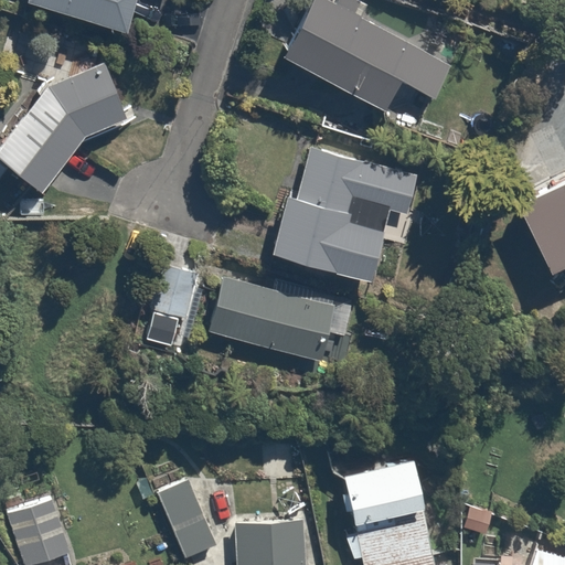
[(35,0),(128,31),(137,0),(35,0)]
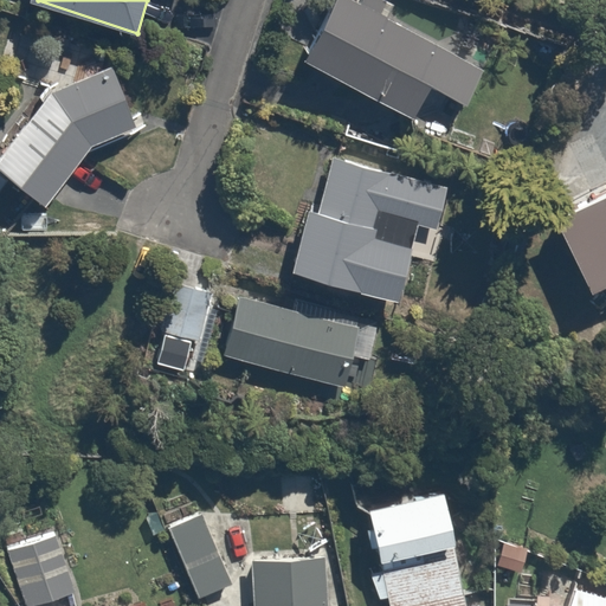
[(369,0),(337,0),(307,56),(414,117),(433,84),(465,103),(487,68),(369,0)]
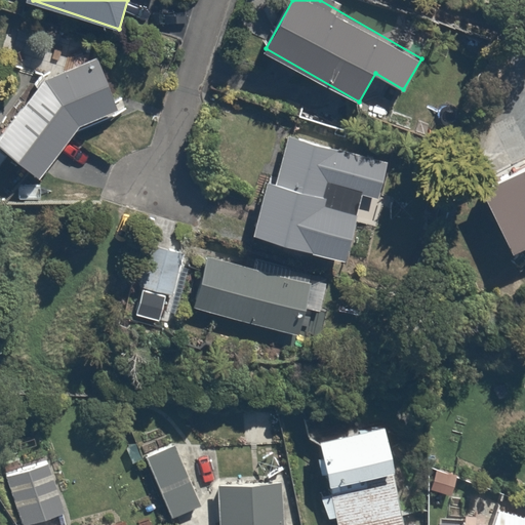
[(43,81),(0,134),(0,140),(43,175),(78,132),(125,111),(99,55),(43,81)]
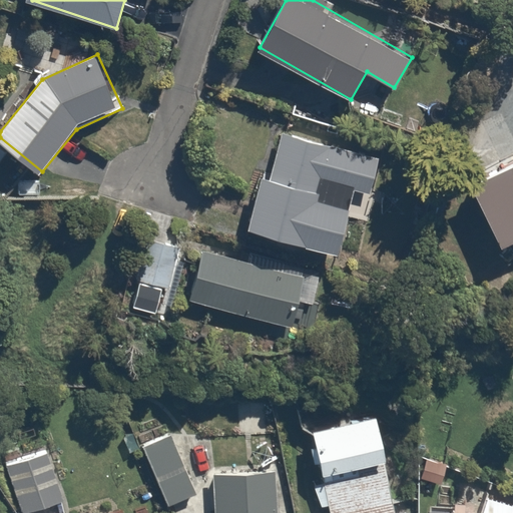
[(263,175),(248,224),(341,251),(359,189),(375,194),(386,159),(283,129),(269,177),(263,175)]
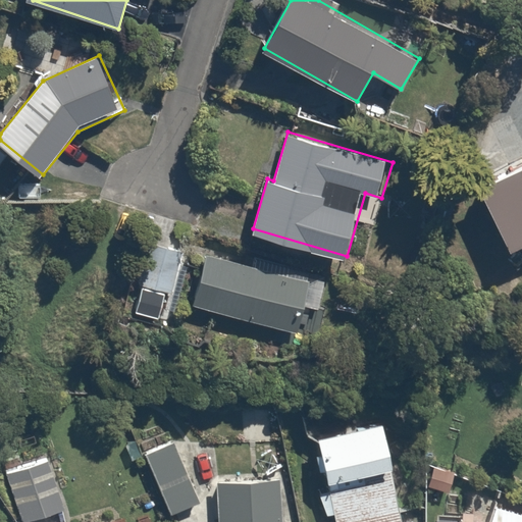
[(521,167),(483,188),(515,248),(521,244),(521,167)]
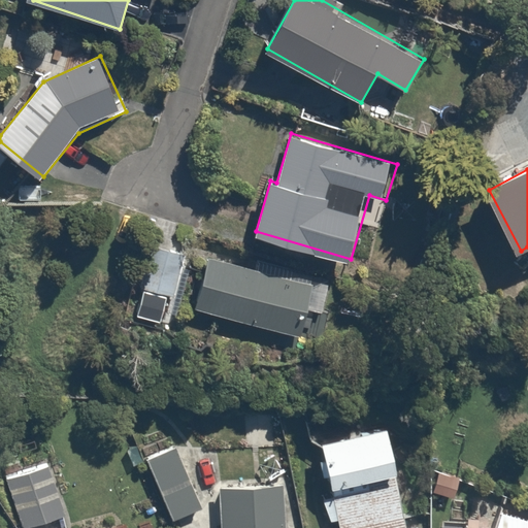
[(195,307),(300,337),(307,310),(326,316),(336,281),(258,258),(255,268),(210,255),(195,307)]
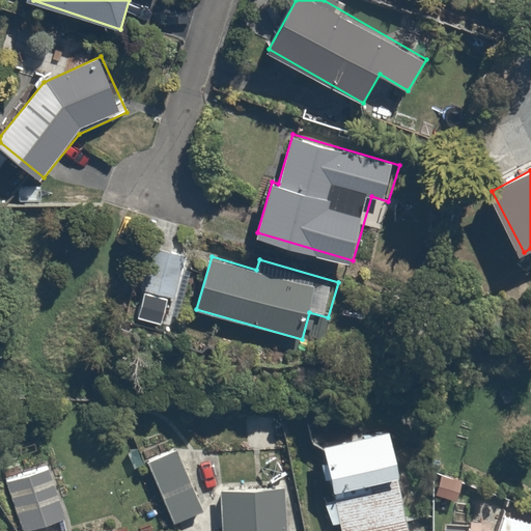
[(143,271),(139,289),(175,296),(178,277),(143,271)]
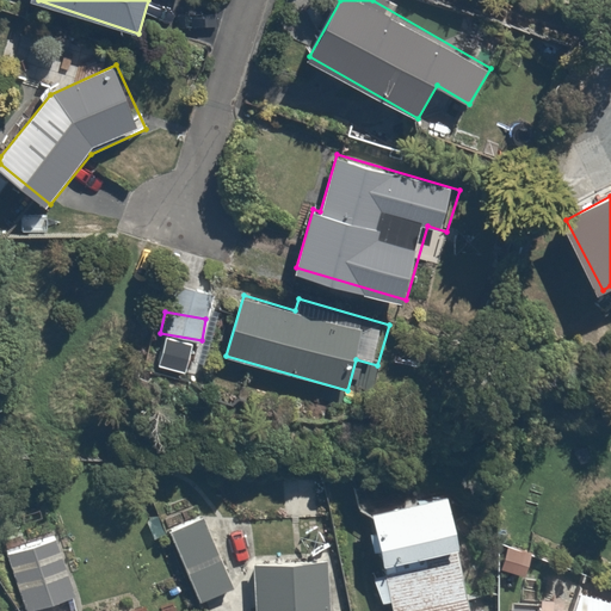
[(374,512),(387,565),(468,545),(455,493),(374,512)]
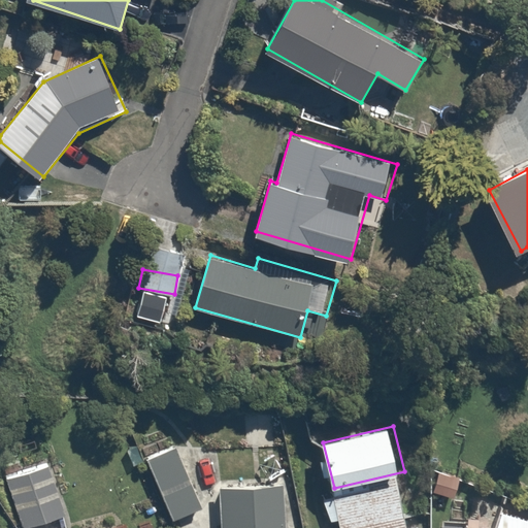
[(177,442),(145,457),(174,521),(206,506),(177,442)]
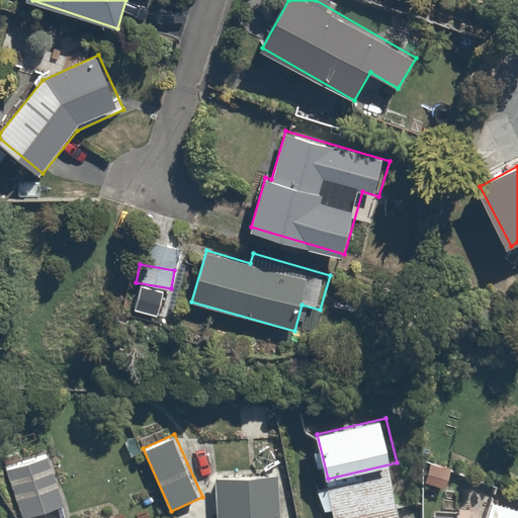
[(41,435),(0,449),(0,456),(22,517),(31,517),(67,505),(41,435)]
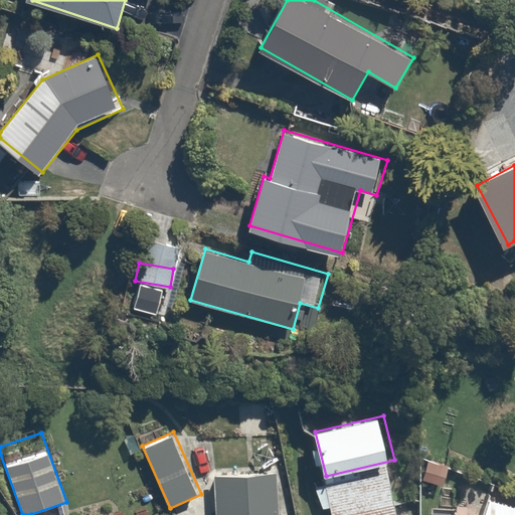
[(330,507),(331,514),(394,514),(385,467),(314,481),(320,509),(330,507)]
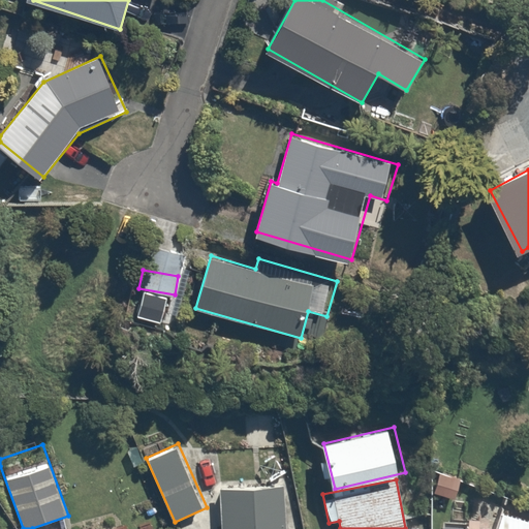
[(286,528),(285,485),(220,487),(221,528),(286,528)]
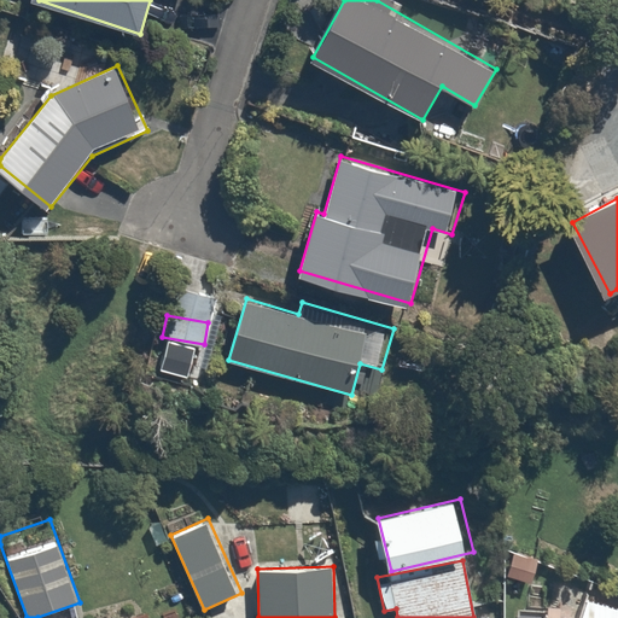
[(579,617),(573,617),(518,616),(517,617),(617,617),(617,605),(586,596),(579,617)]
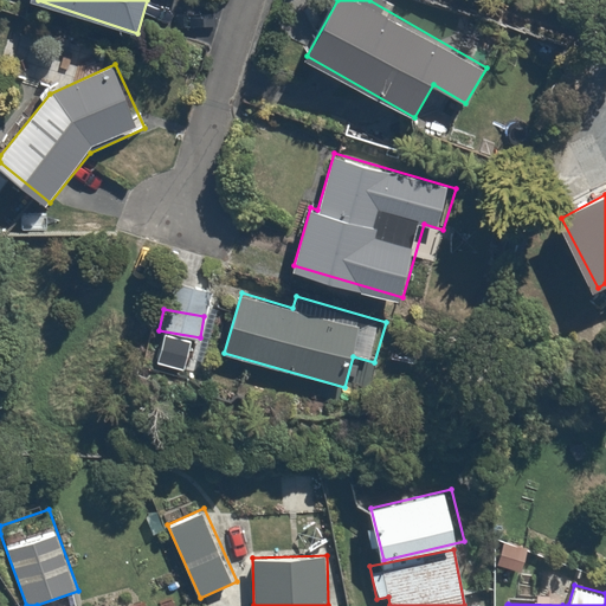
All buildings are outlined.
